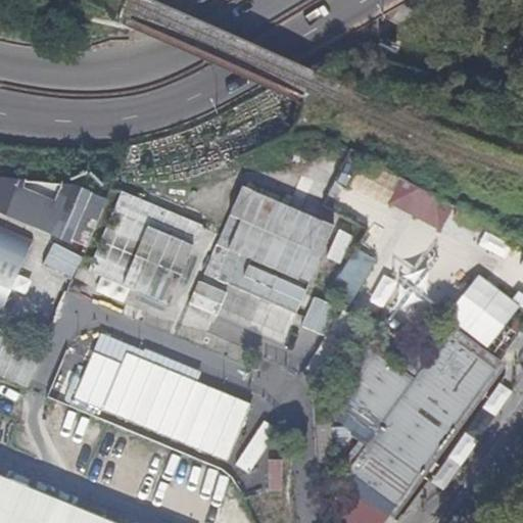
[(393,182),(384,210),(442,229),(452,201),(393,182)]
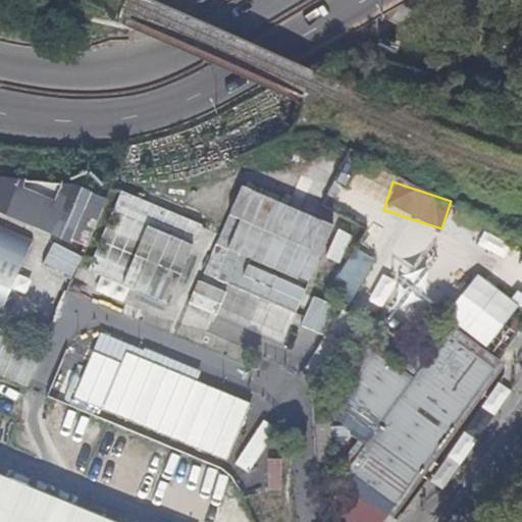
[(332,223),(253,189),(214,276),(295,311),(332,223)]
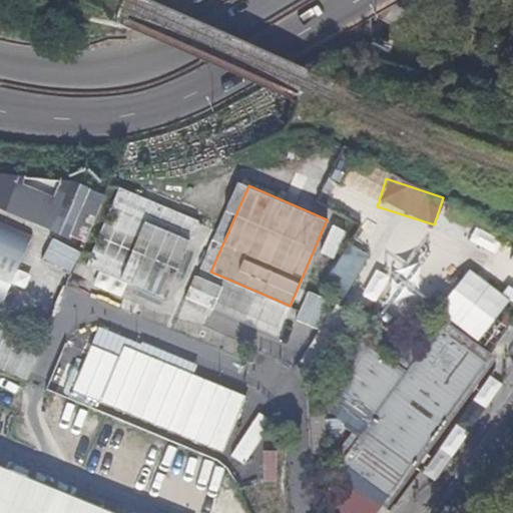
[(197,219),(118,186),(85,266),(164,299),(197,219)]
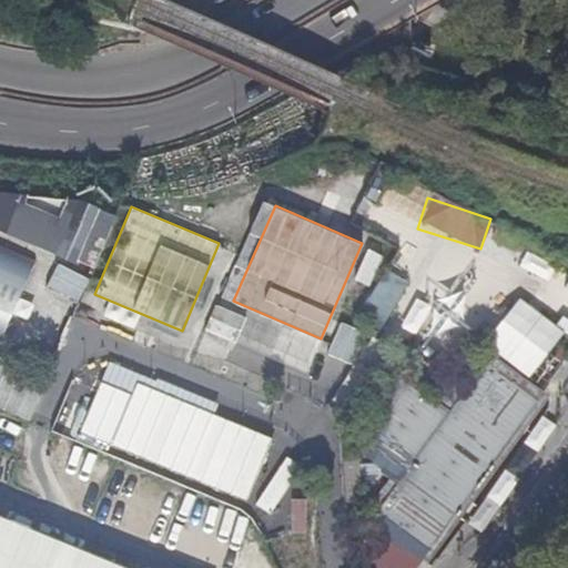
[(37,262),(0,245),(0,337),(2,340),(37,262)]
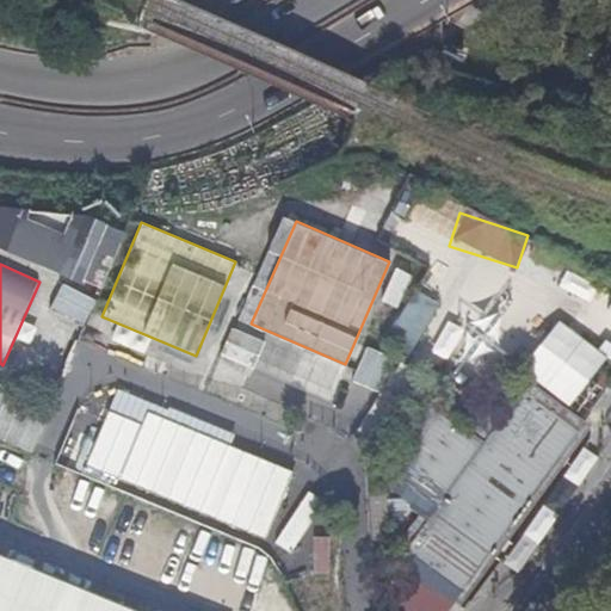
[(378,300),(395,307),(409,275),(393,267),(378,300)]
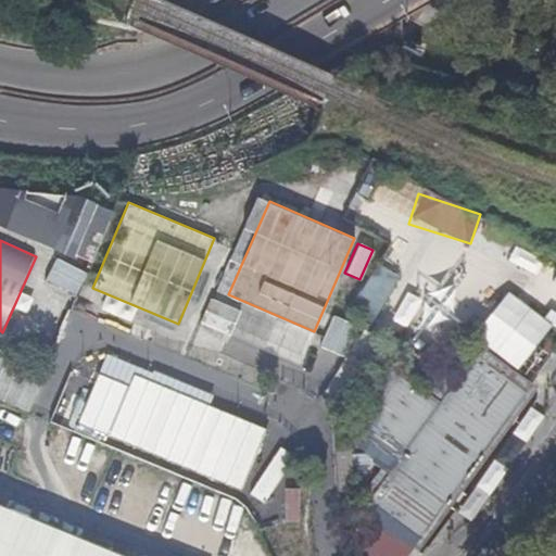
[(55,257),(42,280),(70,297),(84,274),(55,257)]
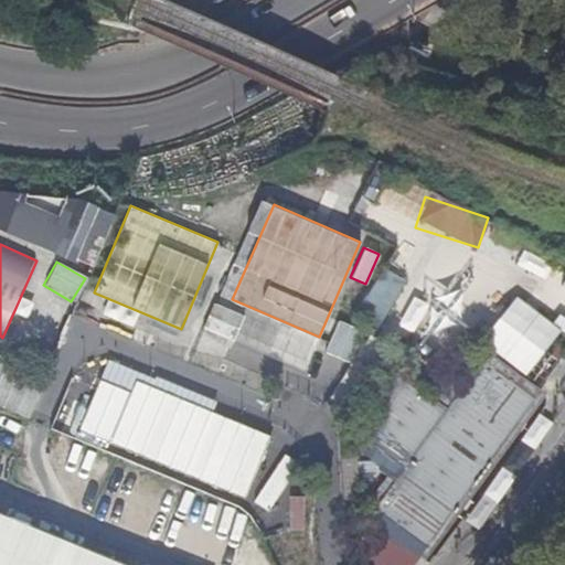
[(365,329),(339,317),(326,348),(352,360),(365,329)]
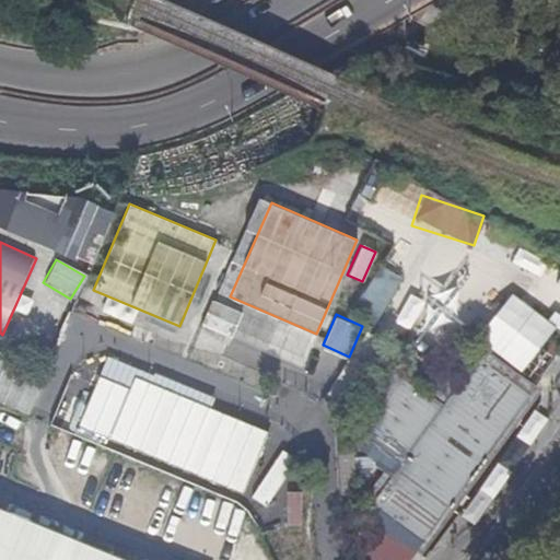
[(420,545),(529,394),(479,358),(443,407),(393,371),(357,421),(407,457),(393,478),(371,509),(420,545)]
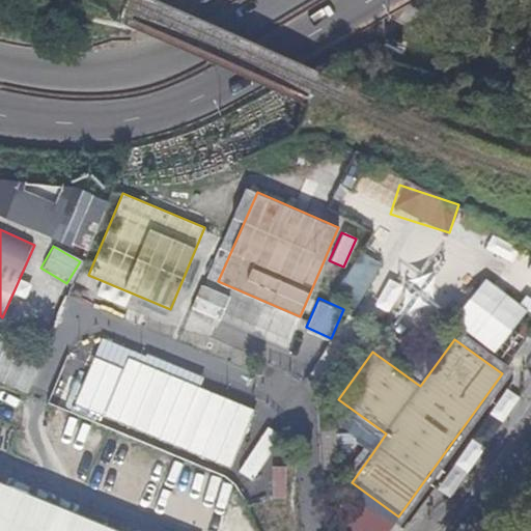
[(352,482),(372,453),(365,449),(344,477),(352,482)]
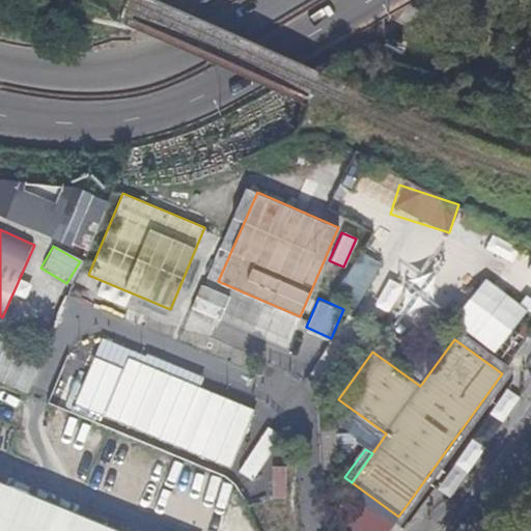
[(269,467),(269,499),(284,499),(285,467),(269,467)]
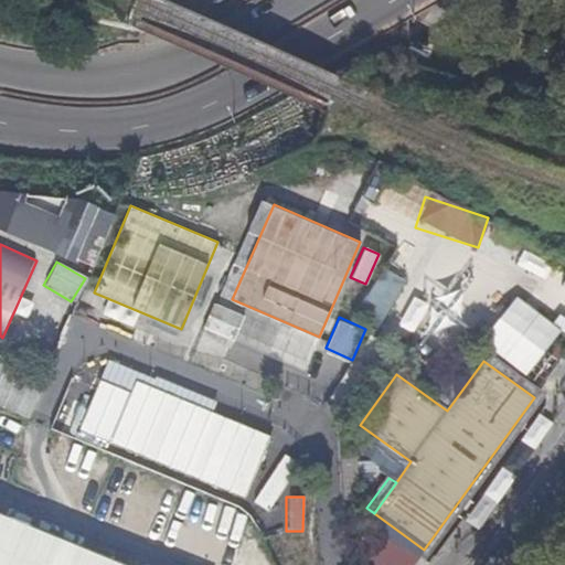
[(243,522),(190,501),(173,541),(226,563),(243,522)]
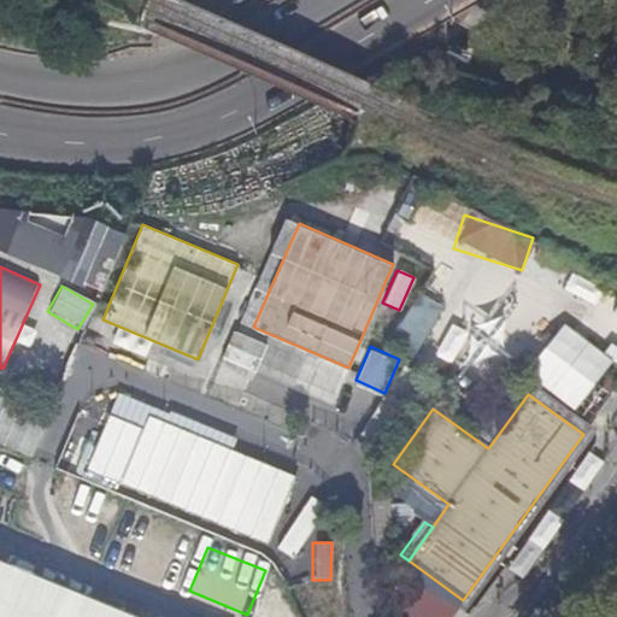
[(0,616),(127,616),(0,564),(0,616)]
